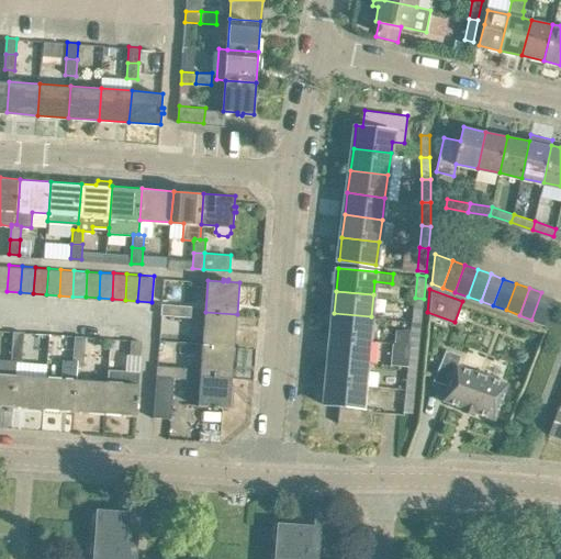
[(546,324),(556,298),(541,292),(531,320),(546,324)]
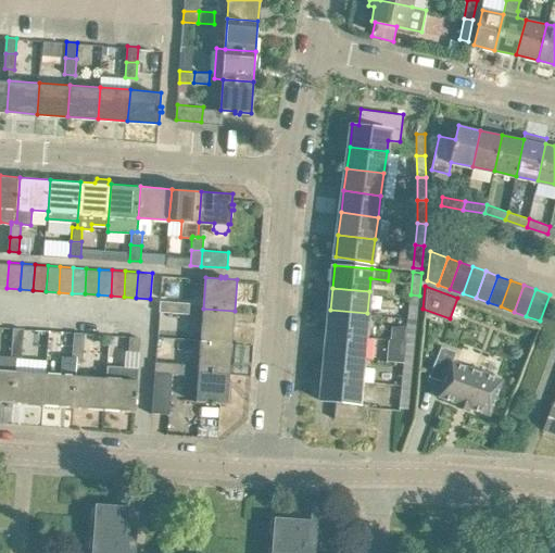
[(417,317),(419,296),(411,294),(408,317),(417,317)]
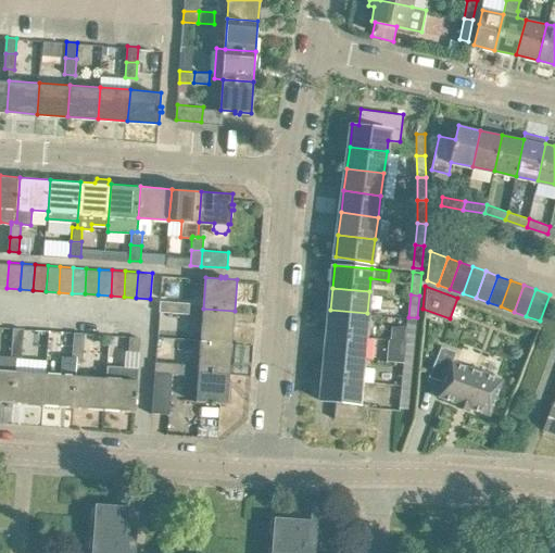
[(175,311),(175,300),(161,299),(160,310),(175,311)]
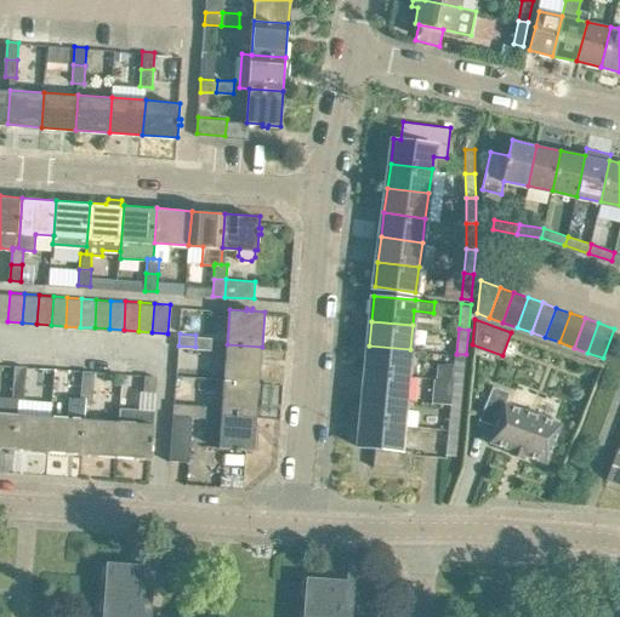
[(211,348),(212,336),(195,335),(195,347),(211,348)]
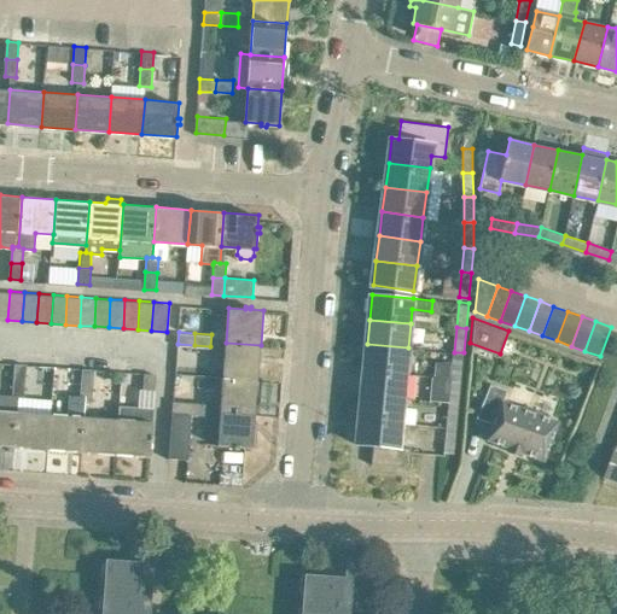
[(258,379),(261,345),(226,343),(223,376),(258,379)]
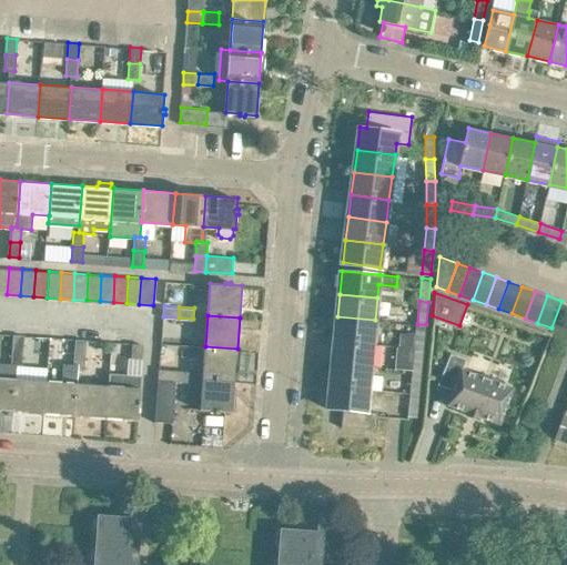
[(373,343),(375,320),(337,316),(335,339),(373,343)]
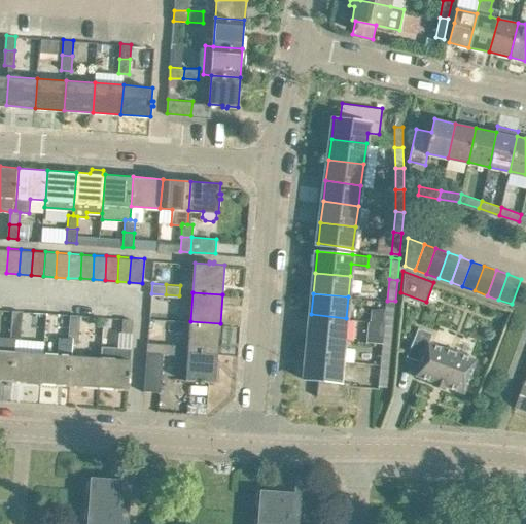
[(393,322),(395,301),(387,301),(385,321),(393,322)]
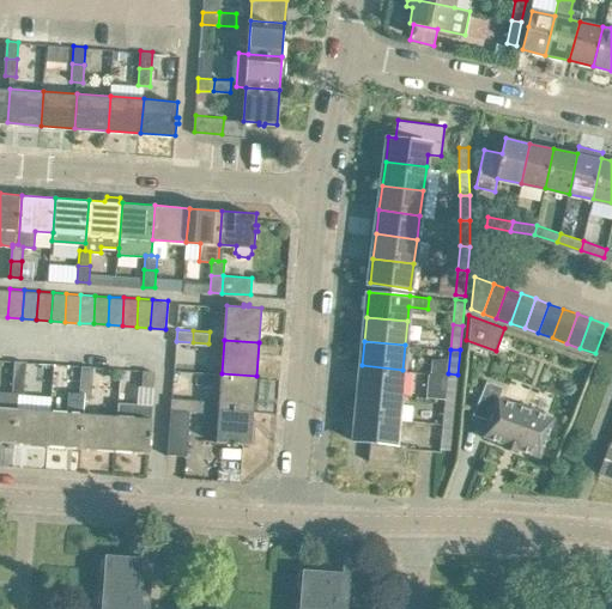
[(26,360),(14,359),(13,376),(25,377),(26,360)]
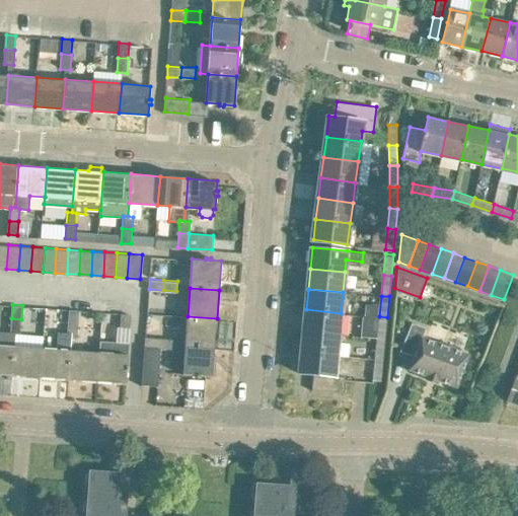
[(70,309),(69,322),(79,322),(80,309),(70,309)]
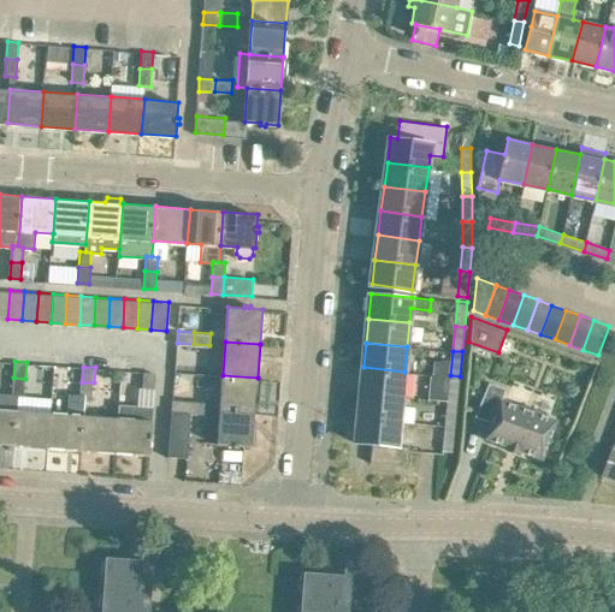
[(402,396),(404,372),(364,367),(361,392),(402,396)]
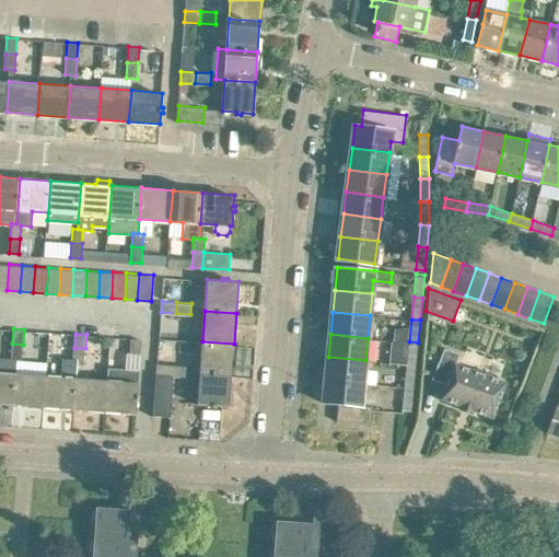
[(142,338),(130,337),(129,354),(141,355),(142,338)]
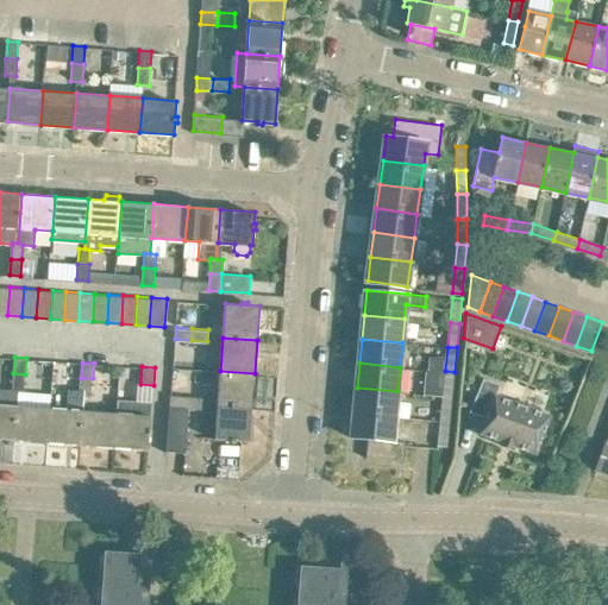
[(452,396),(455,372),(445,371),(426,370),(424,394),(443,395),(452,396)]
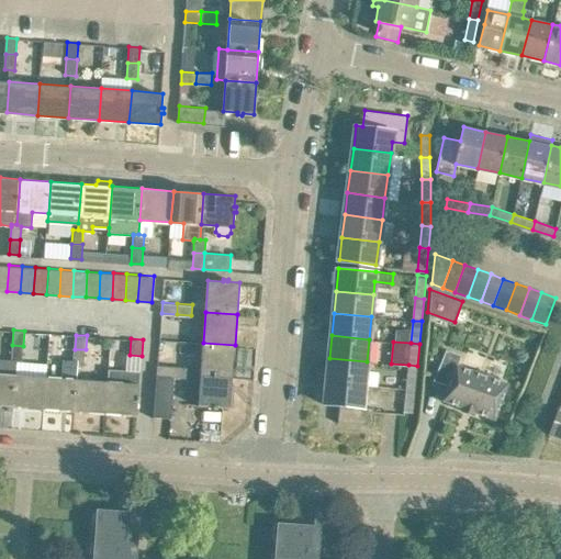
[(233,376),(235,345),(203,343),(201,373),(233,376)]
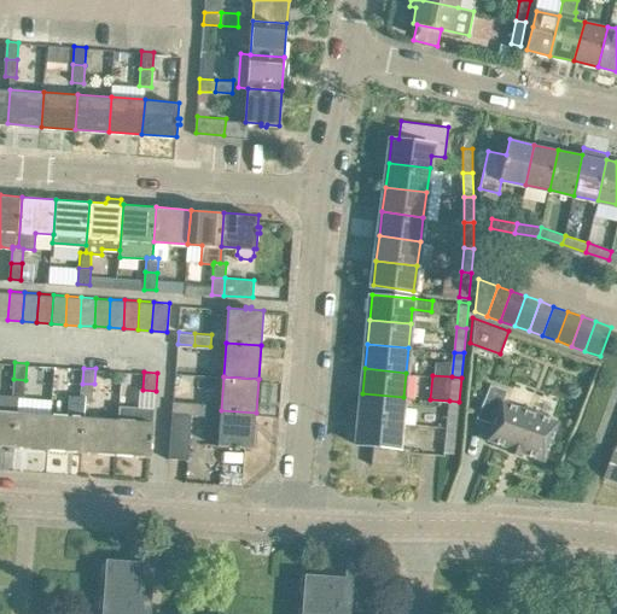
[(24,397),(25,380),(13,379),(12,396),(12,397),(18,397),(24,397)]
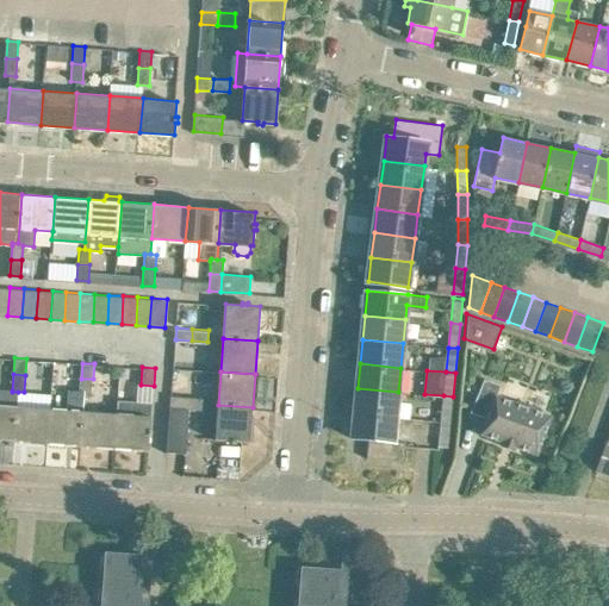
[(552,414),(497,395),(501,383),(485,378),(471,411),(488,417),(482,432),(503,441),(502,444),(515,449),(516,445),(538,454),(552,414)]
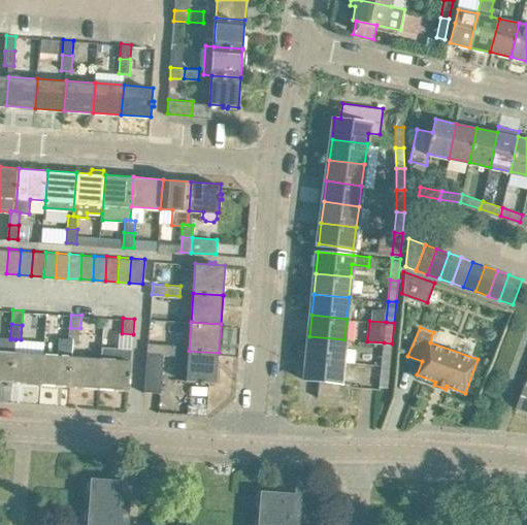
[(70,385),(72,356),(73,342),(79,342),(80,328),(70,328),(69,337),(60,337),(59,355),(44,354),(41,383),(70,385)]
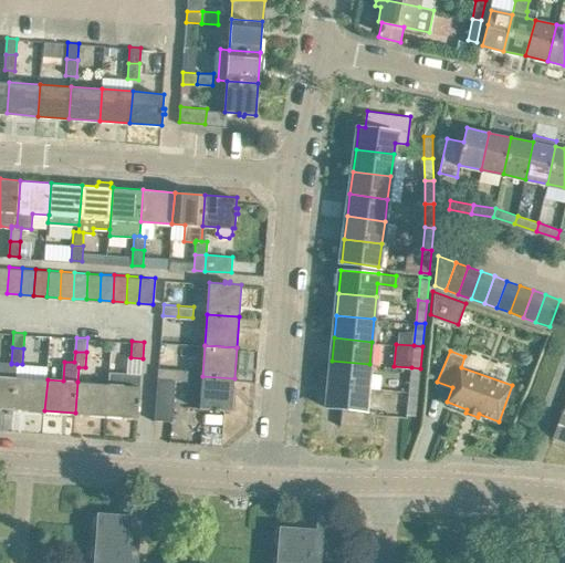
[(367,386),(369,364),(332,361),(330,383),(367,386)]
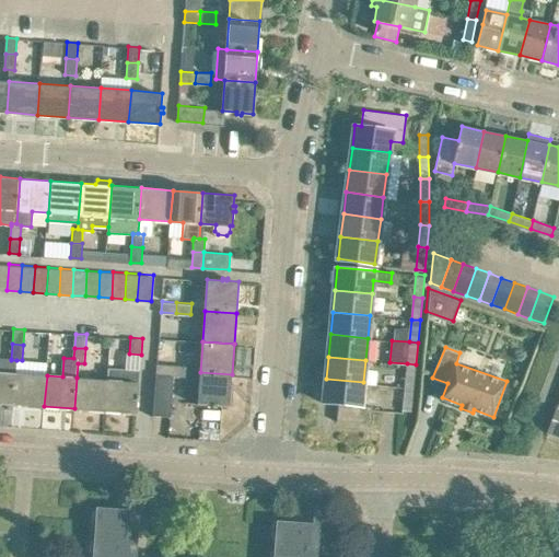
[(0,403),(14,404),(16,372),(16,360),(11,360),(11,359),(0,358),(0,403)]
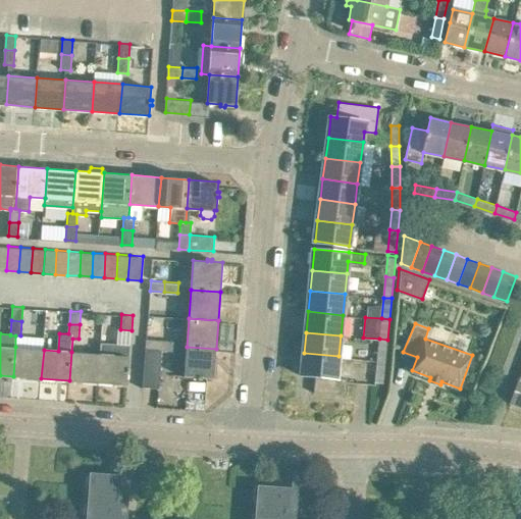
[(159,387),(162,350),(173,350),(173,345),(174,340),(160,339),(146,338),(143,386),(159,387)]
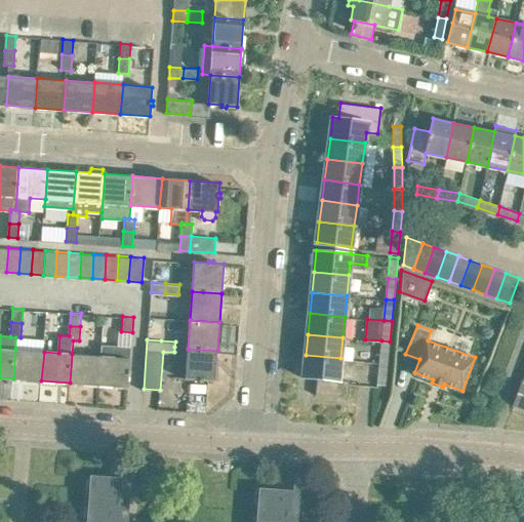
[(388,362),(390,342),(381,340),(379,362),(388,362)]
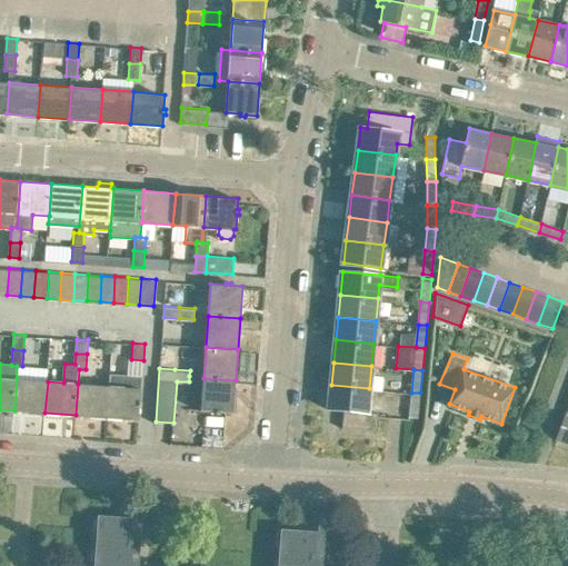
[(140,400),(141,388),(141,375),(110,373),(109,386),(110,386),(108,418),(138,420),(139,406),(141,406),(142,400),(140,400)]
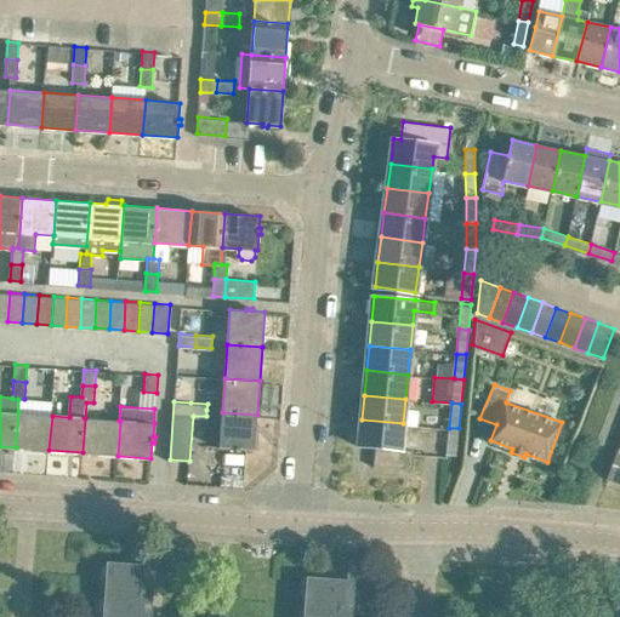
[(49,450),(52,416),(18,412),(16,447),(49,450)]
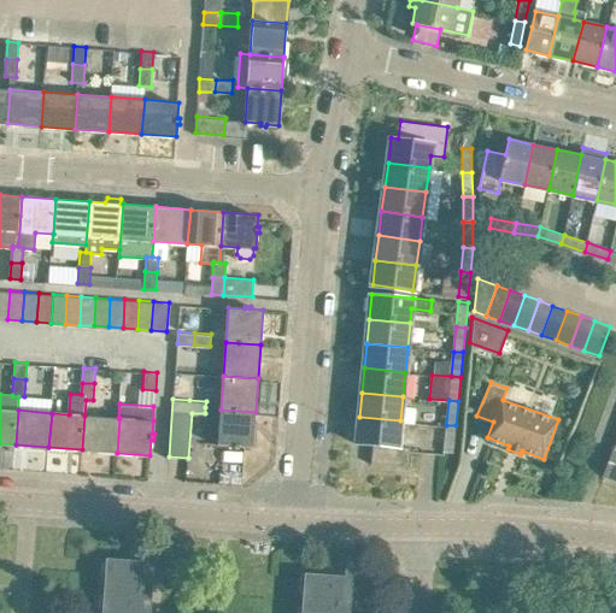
[(252,446),(256,412),(221,410),(218,443),(235,444),(234,447),(240,447),(240,444),(252,446)]
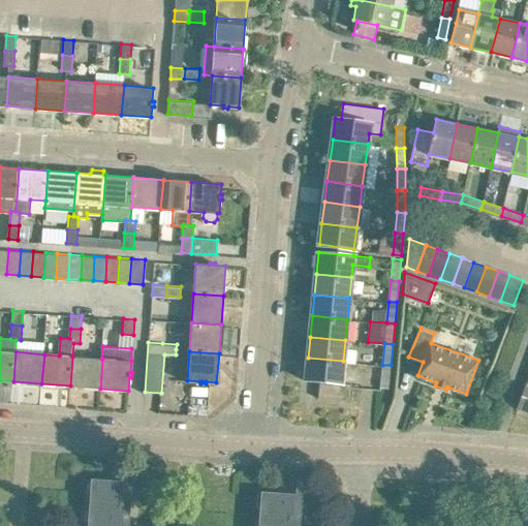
[(100,389),(102,359),(101,359),(72,357),(70,385),(100,389)]
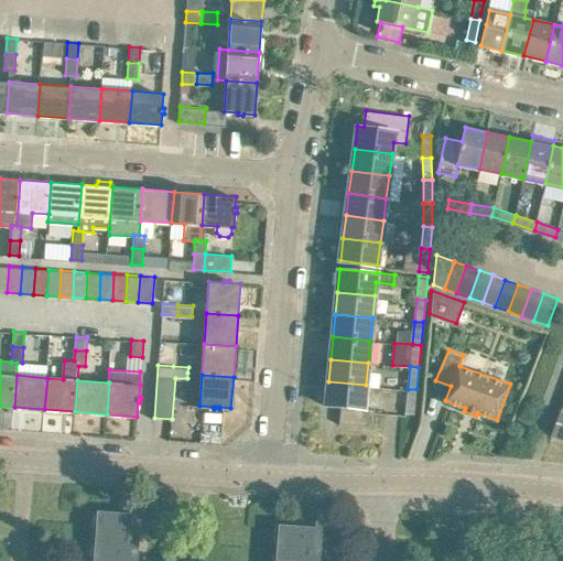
[(364,407),(366,385),(328,381),(326,405),(342,406),(339,422),(375,425),(377,408),(364,407)]
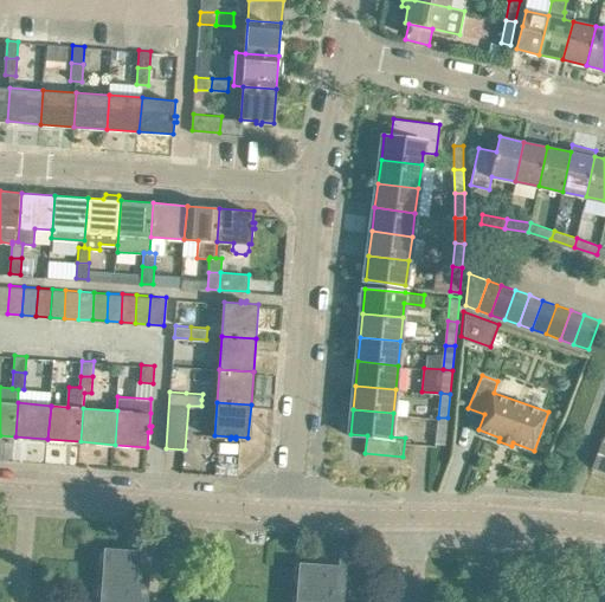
[(445,442),(448,418),(438,418),(436,442),(445,442)]
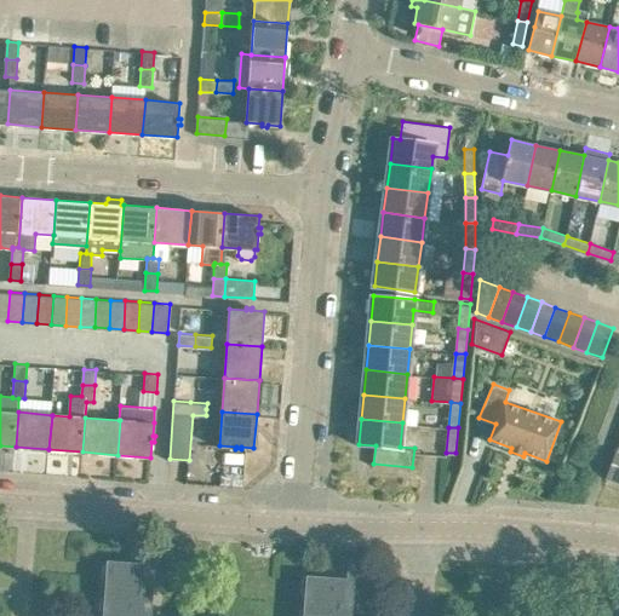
[(618,444),(607,476),(618,479),(618,444)]
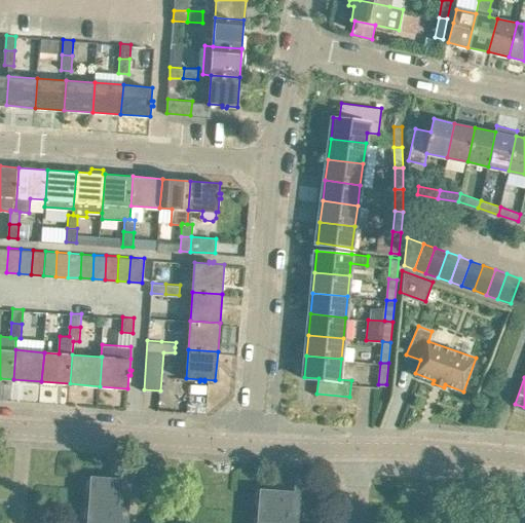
[(127,522),(132,473),(125,472),(125,478),(90,476),(86,522),(127,522)]
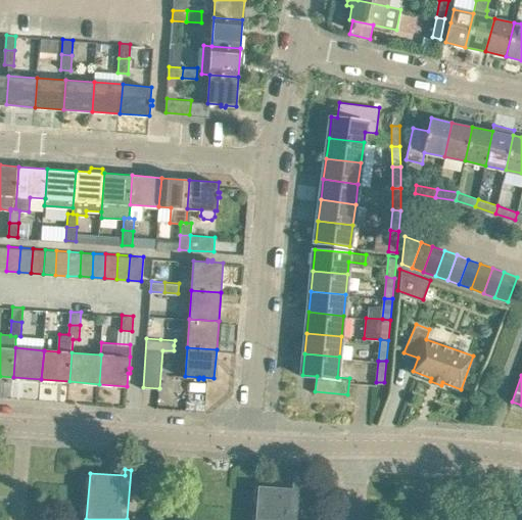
[(295,519),(299,482),(293,482),(292,487),(258,485),(255,519),(295,519)]
